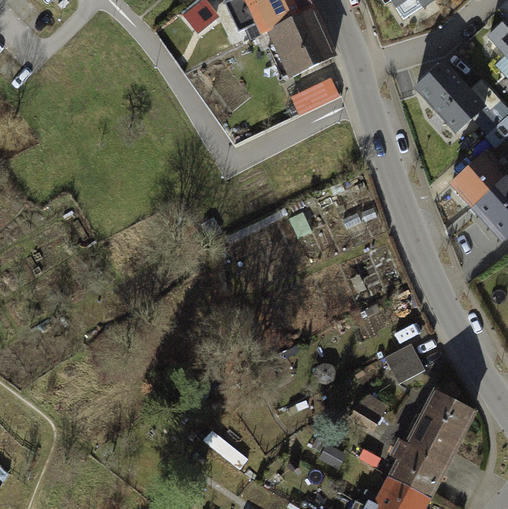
[(256,0),(269,27),(308,8),(304,0),(256,0)]
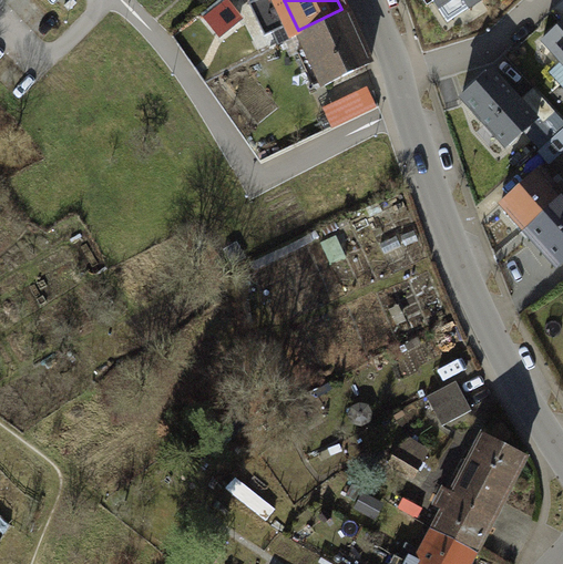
[(430,0),(443,19),(472,0),(430,0)]
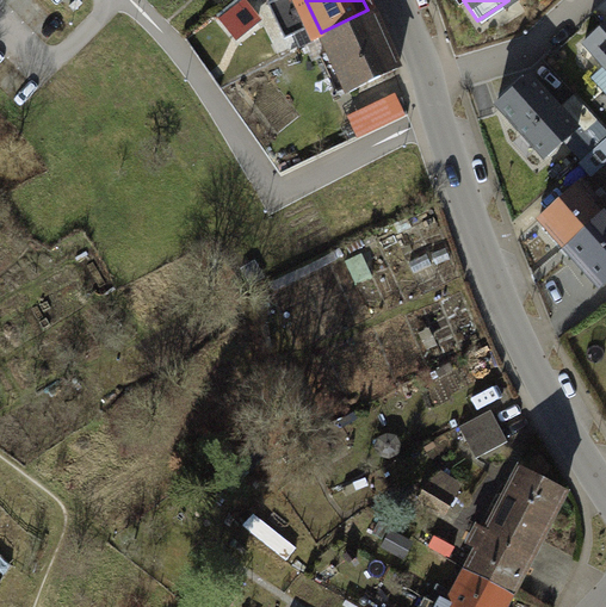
[(368,10),(321,32),(328,47),(316,53),(326,70),(336,64),(348,90),(389,69),(368,10)]
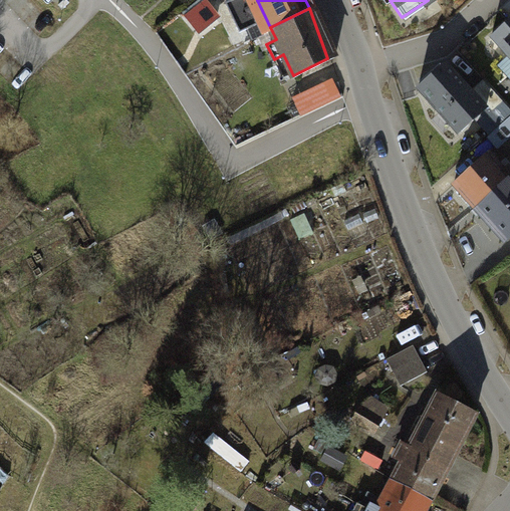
[(509,18),(488,40),(509,61),(509,18)]
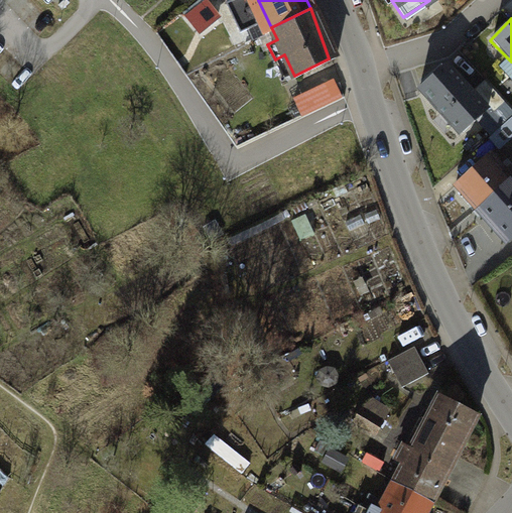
[(446,66),(415,93),(457,139),(488,112),(446,66)]
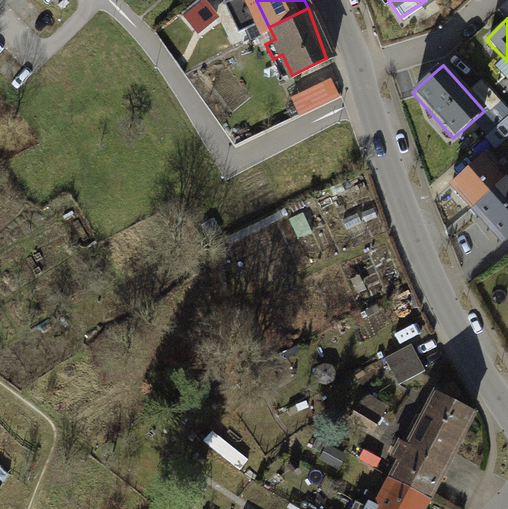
[(300,114),(340,94),(331,77),(291,96),(300,114)]
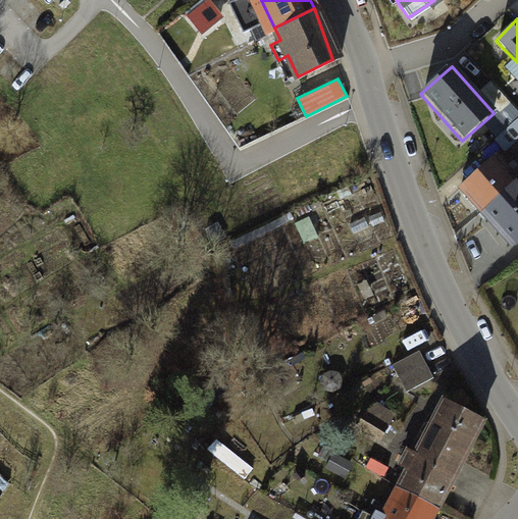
[(517,176),(498,154),(462,186),(510,240),(517,231),(517,176)]
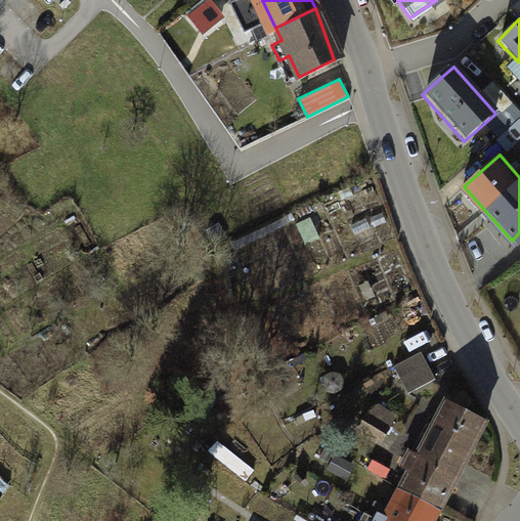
[(421,349),(394,363),(408,390),(435,376),(421,349)]
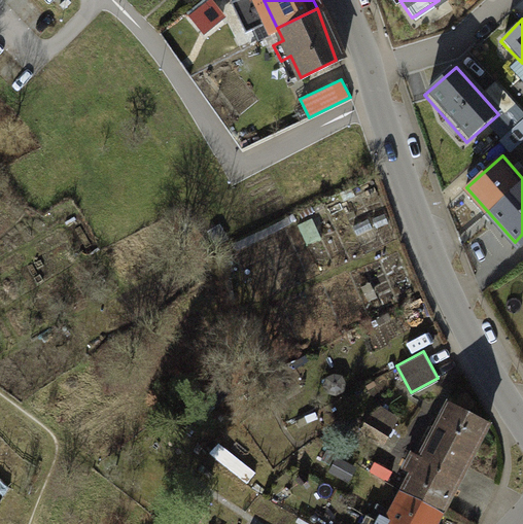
[(455,483),(488,421),(447,398),(414,460),(455,483)]
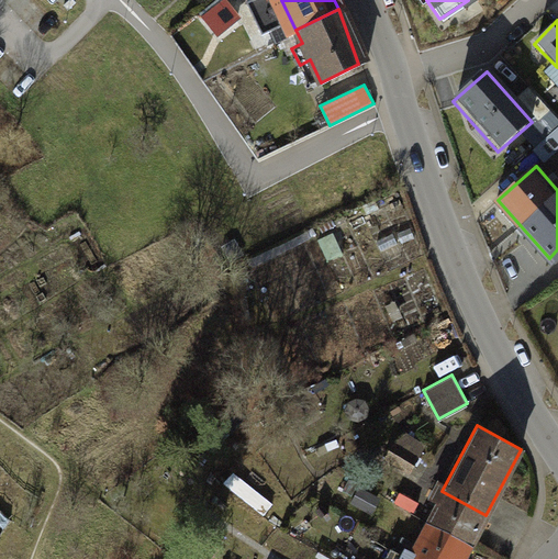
[(416,457),(424,444),(404,432),(397,444),(416,457)]
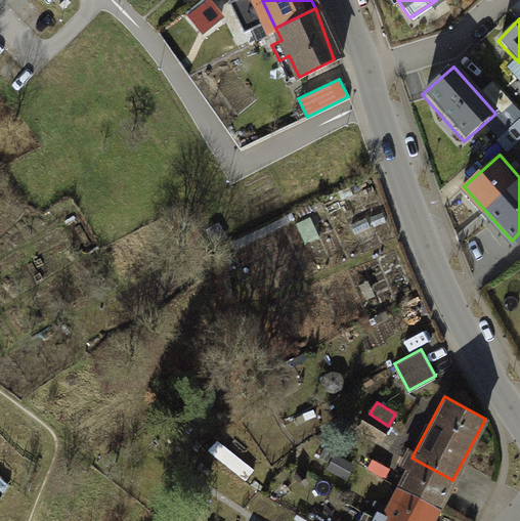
[(437,508),(452,480),(412,458),(396,485),(437,508)]
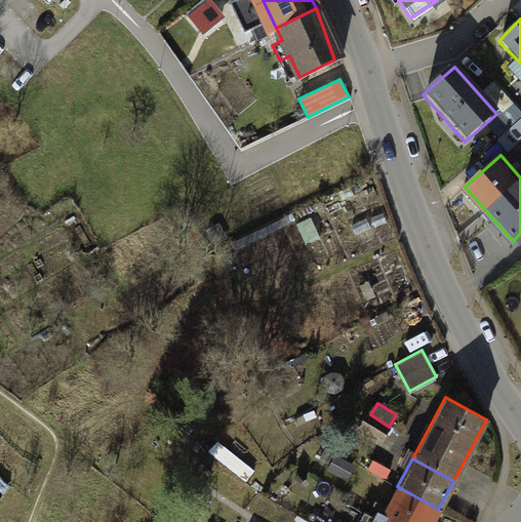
[(431,521),(438,509),(397,486),(377,521),(363,514),(358,521),(431,521)]
